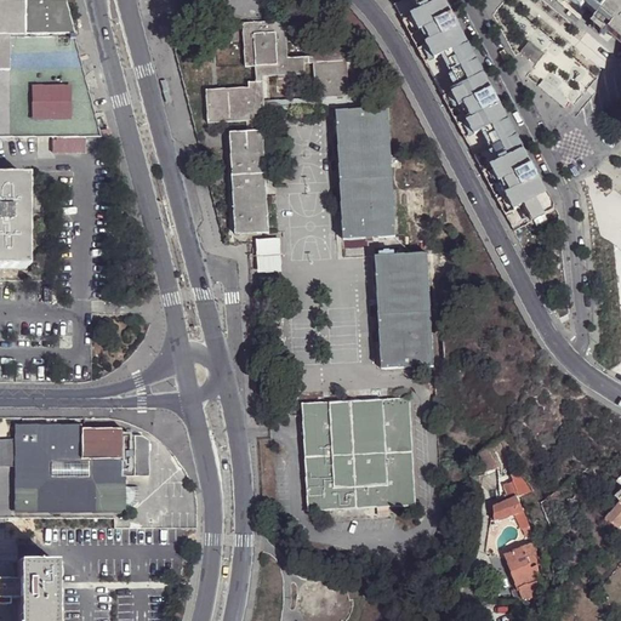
[(0,0),(0,38),(75,40),(64,0),(0,0)]
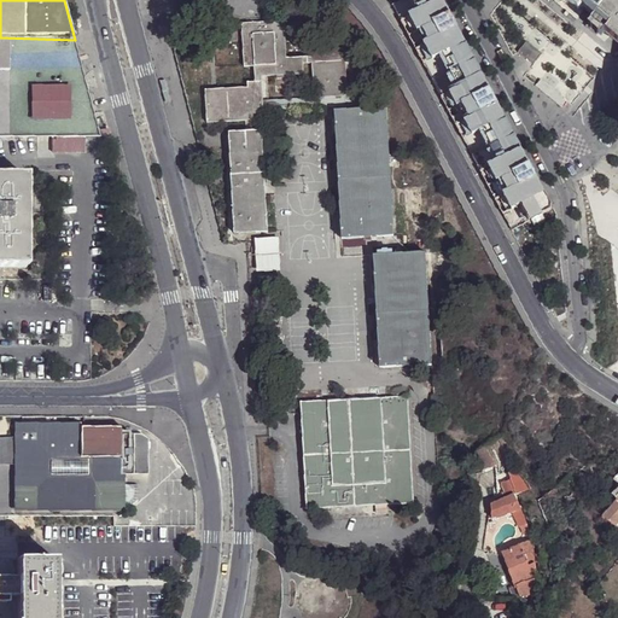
[(443,0),(402,0),(394,5),(432,79),(473,57),(443,0)]
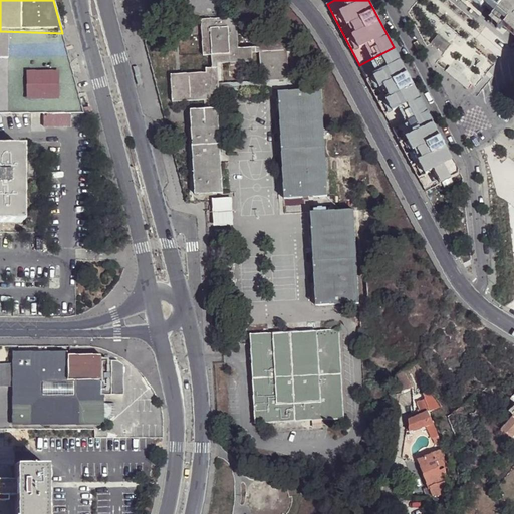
[(499,18),(511,0),(471,0),(481,7),(484,5),(499,18)]
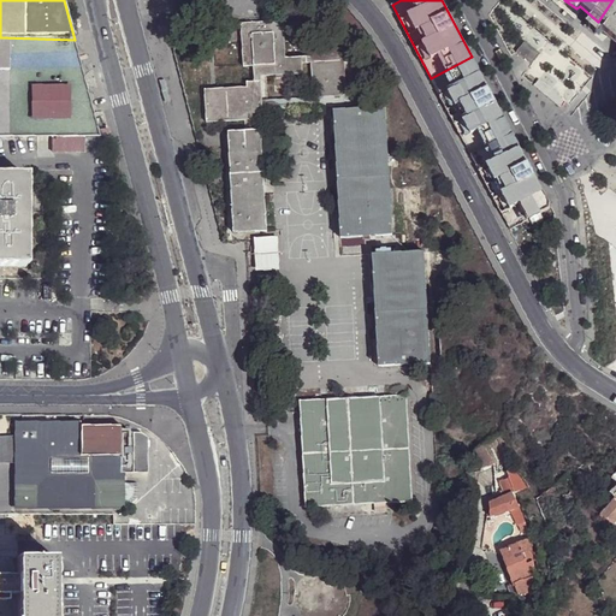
[(615,0),(612,0),(598,22),(605,28),(603,31),(615,41),(615,0)]
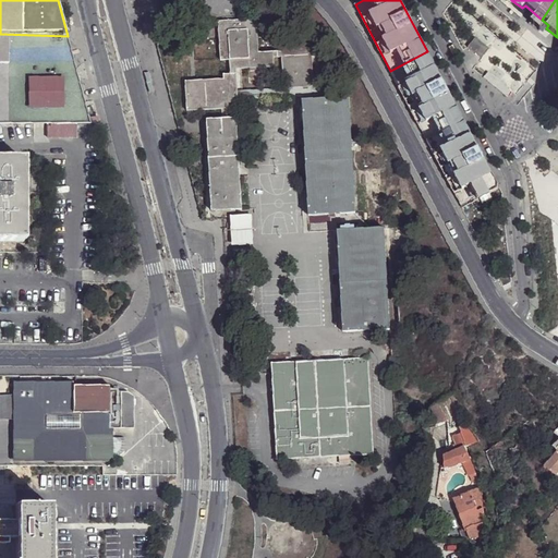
[(229,60),(230,73),(237,72),(237,69),(275,67),(274,57),(281,57),(281,50),(259,52),(257,19),(219,21),(220,60),(229,60)]
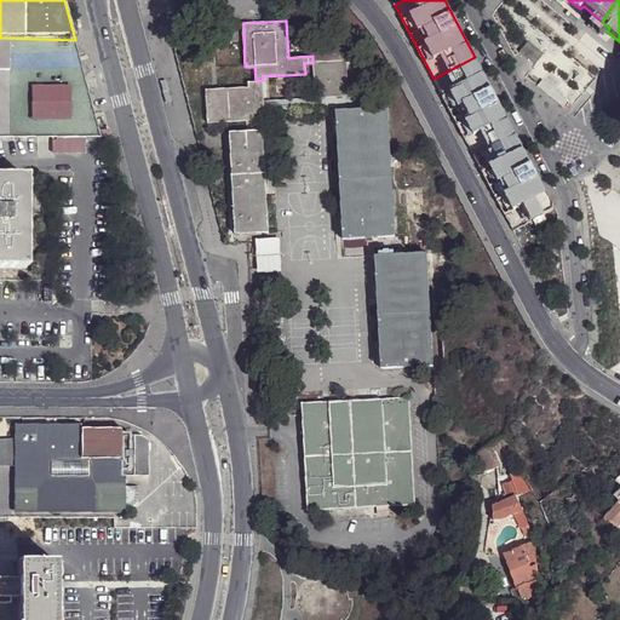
[(75,40),(0,38),(0,135),(99,135),(75,40)]
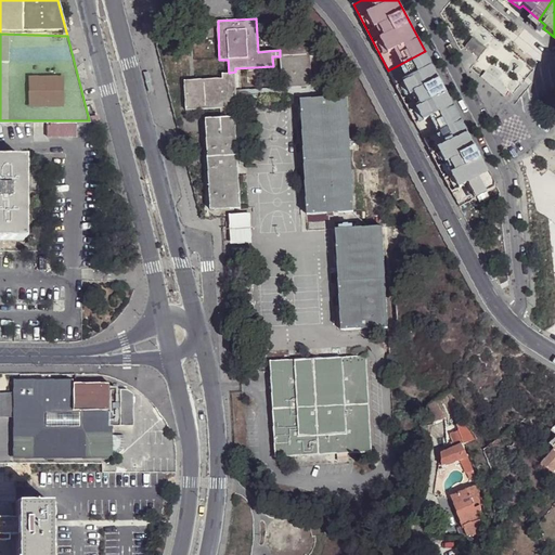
[(282,87),(312,86),(309,36),(279,37),(280,50),(280,56),(282,87)]
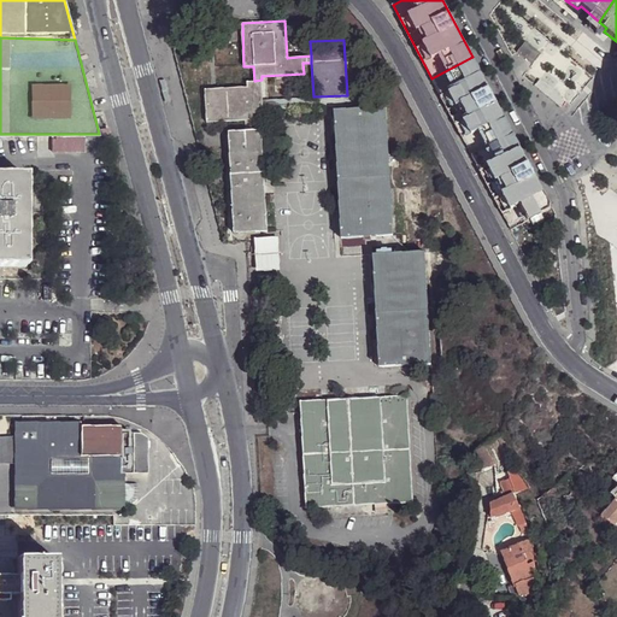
[(542,54),(527,42),(518,53),(534,65),(542,54)]
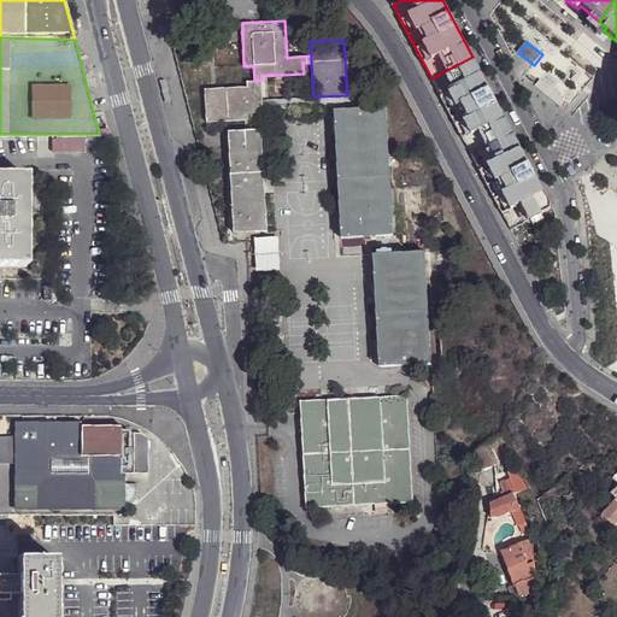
[(472,57),(432,78),(470,153),(511,131),(472,57)]
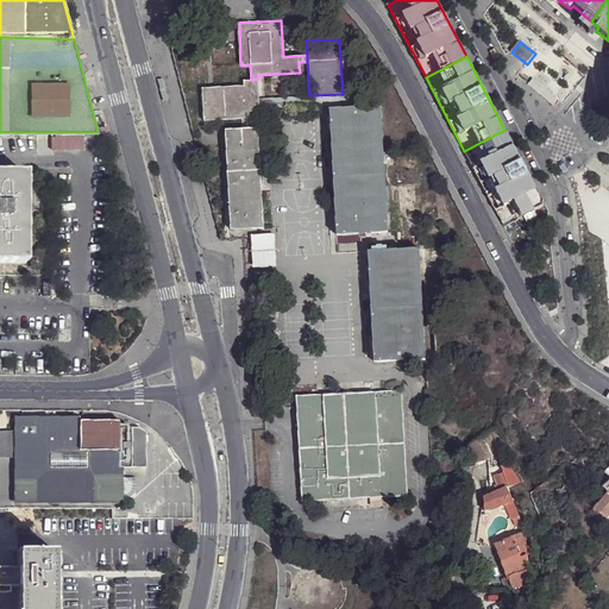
[(261,115),(261,107),(259,96),(258,79),(251,80),(244,81),(244,86),(202,88),(203,120),(261,115)]
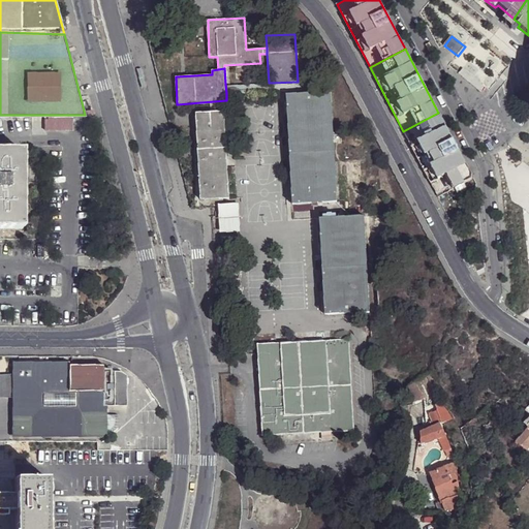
[(459,74),(469,83),(473,78),(463,70),(459,74)]
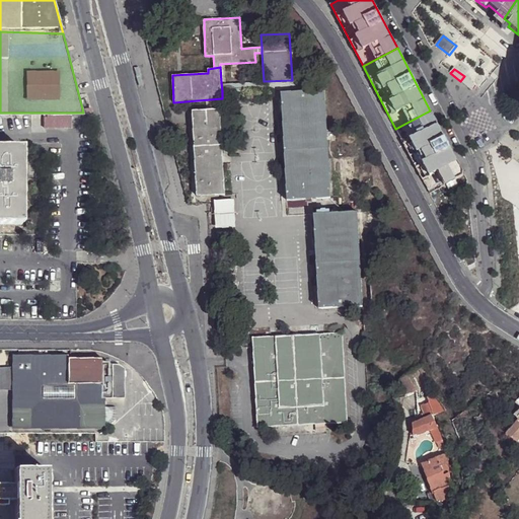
[(461,82),(471,90),(475,85),(465,77),(461,82)]
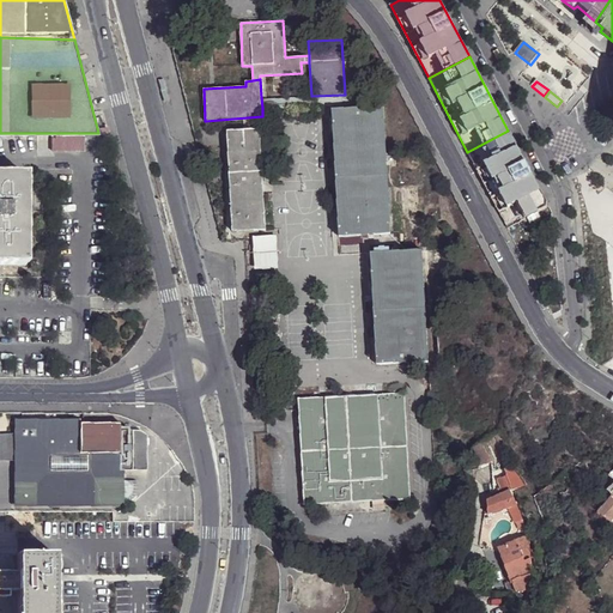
[(352,103),(353,109),(365,108),(363,95),(345,95),(311,96),(261,97),(262,108),(352,103)]
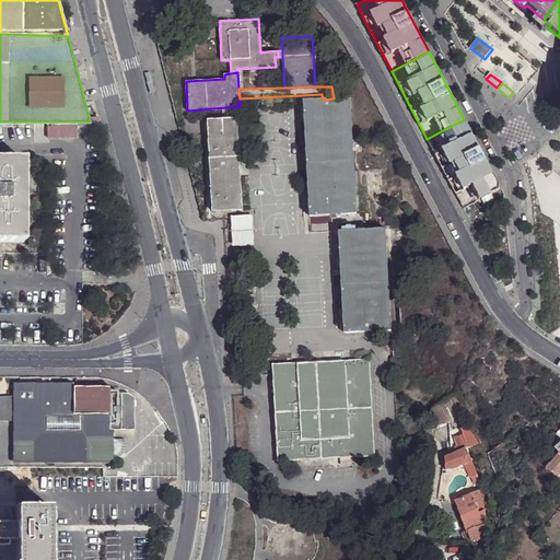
[(311,217),(328,217),(357,214),(350,97),(334,98),(323,100),(304,101),(311,217)]
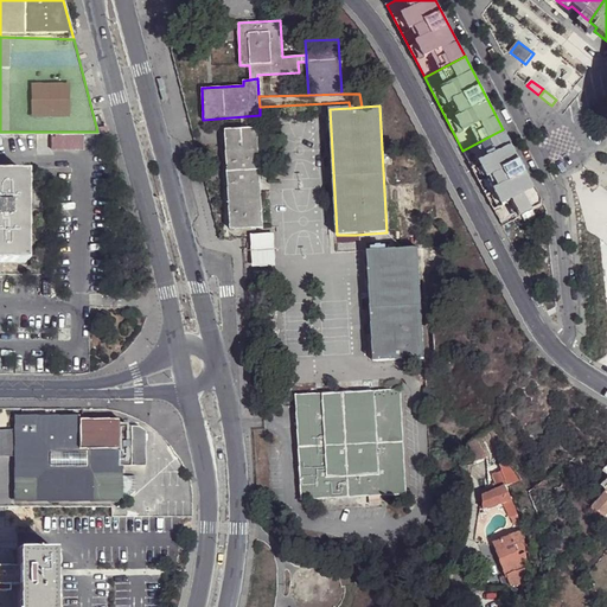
[(231,229),(262,227),(256,127),(225,129),(231,229)]
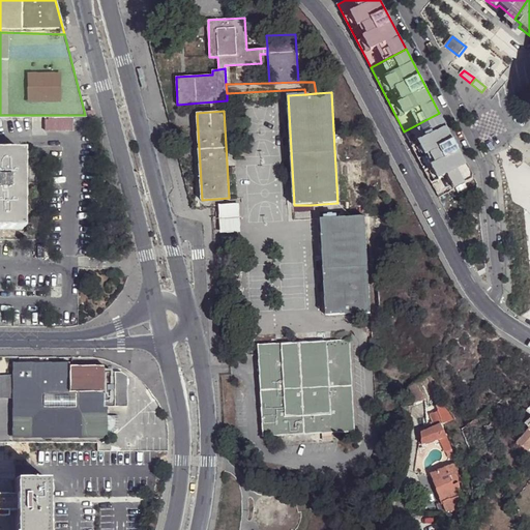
[(439,113),(404,131),(437,195),(473,176),(439,113)]
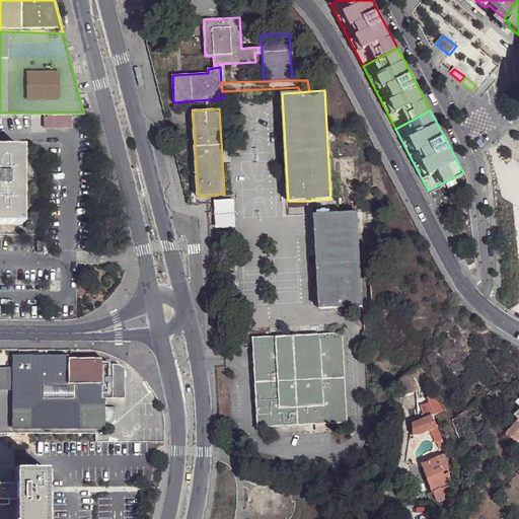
[(21,147),(0,146),(0,224),(20,225),(21,147)]
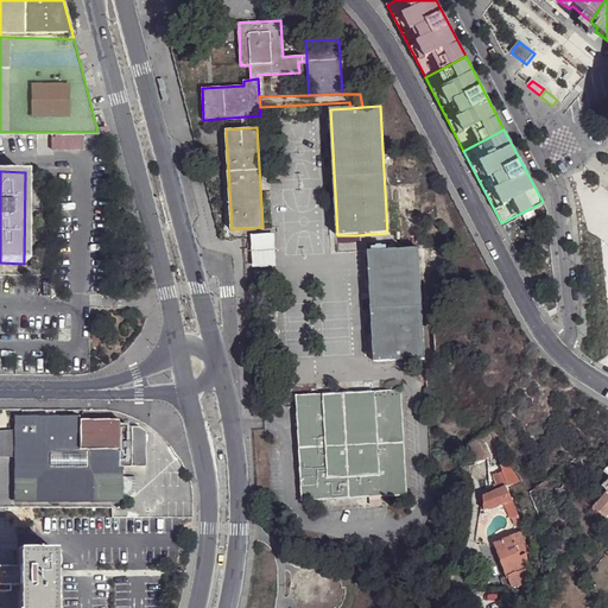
[(386,240),(387,249),(400,249),(398,233),(387,233),(356,235),(356,242),(386,240)]
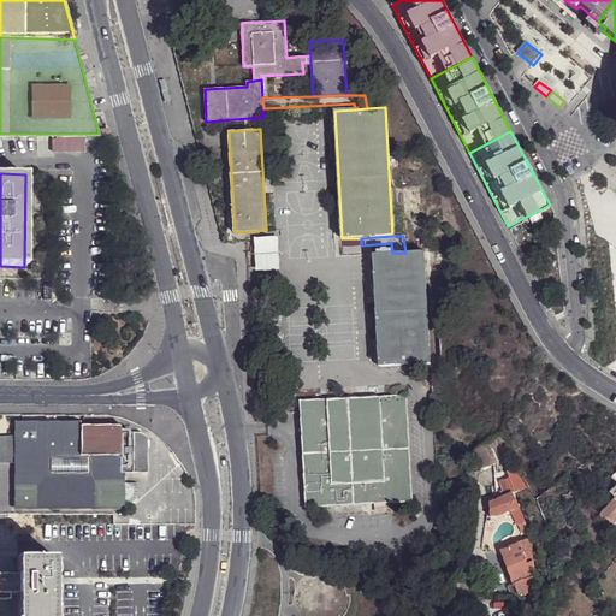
[(276,237),(254,238),(256,268),(278,267),(276,237)]
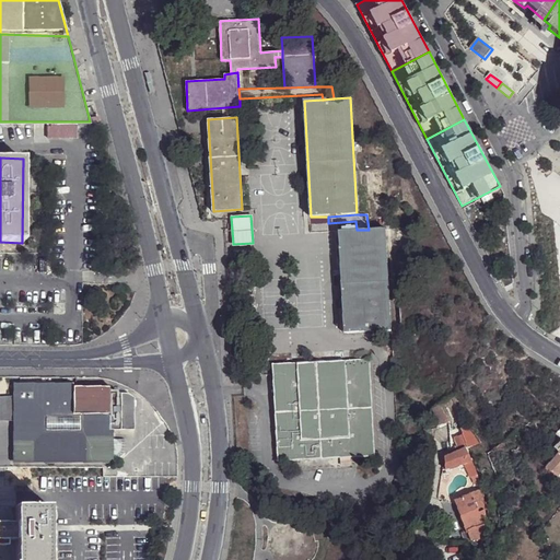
[(369,230),(357,230),(338,232),(343,333),(391,329),(385,229),(369,230)]
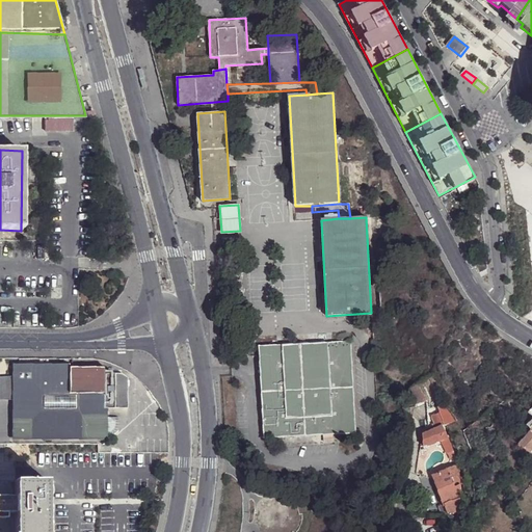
[(283,437),(338,434),(356,433),(351,341),(258,345),(264,437),(283,437)]
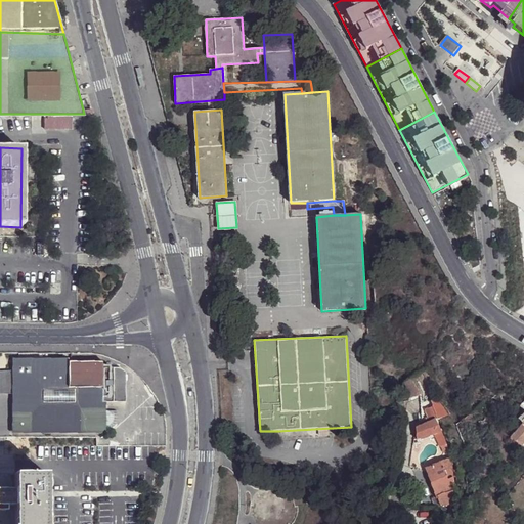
[(9,361),(8,401),(9,436),(87,437),(101,437),(102,404),(108,405),(110,372),(99,370),(98,364),(64,363),(64,361),(9,361)]
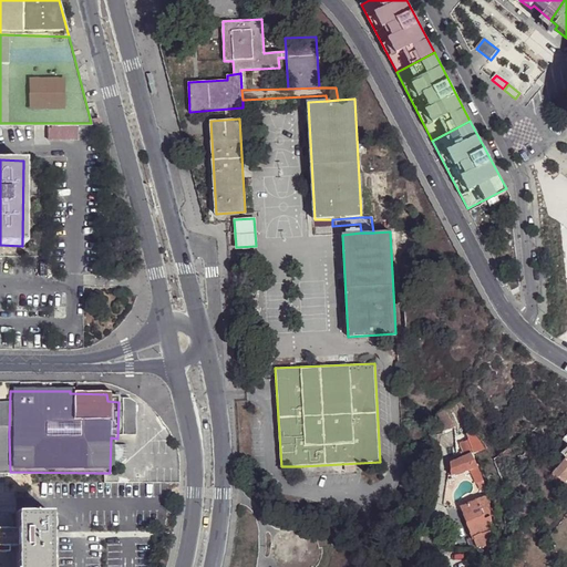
[(454,474),(478,466),(470,440),(461,443),(466,456),(453,462),(454,474)]
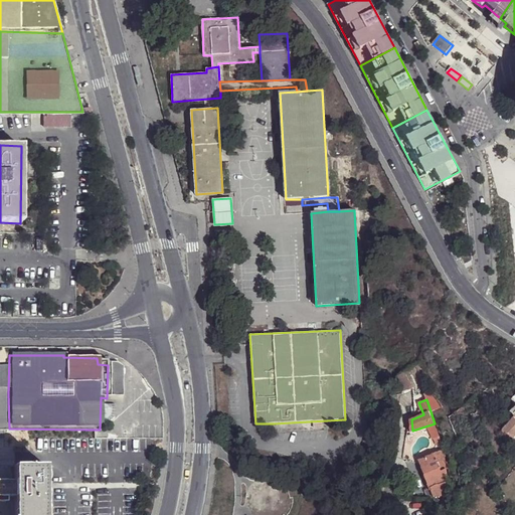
[(502,432),(513,441),(514,437),(514,418),(502,432)]
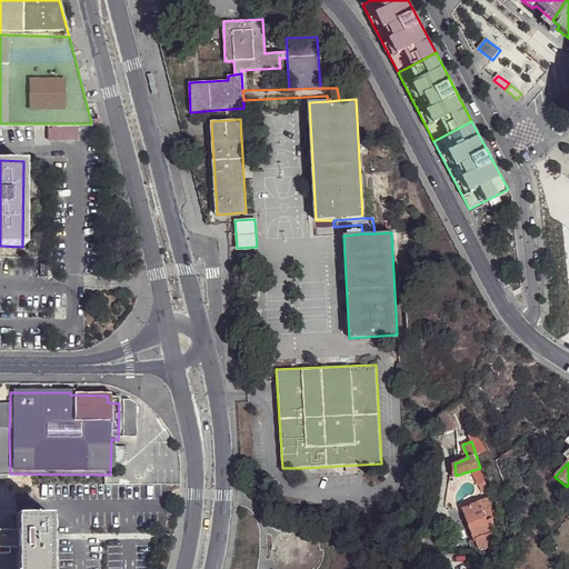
[(361,471),(361,465),(302,468),(302,476),(361,471)]
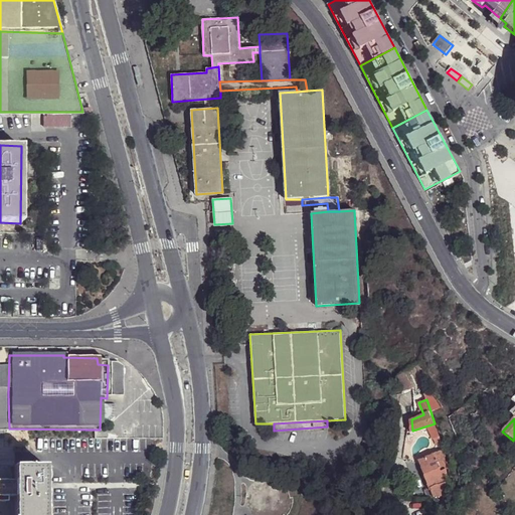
[(502,432),(498,436),(510,444),(513,441),(502,432)]
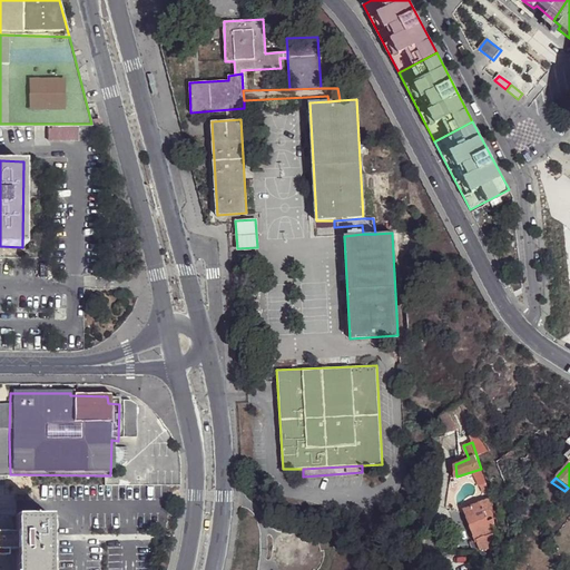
[(484,521),(491,518),(489,503),(479,508),(484,521)]
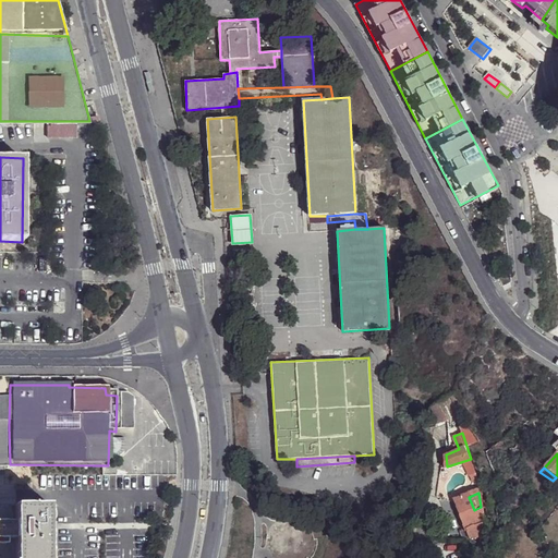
[(482,511),(481,507),(474,510),(469,497),(453,502),(464,529),(481,523),(482,511)]
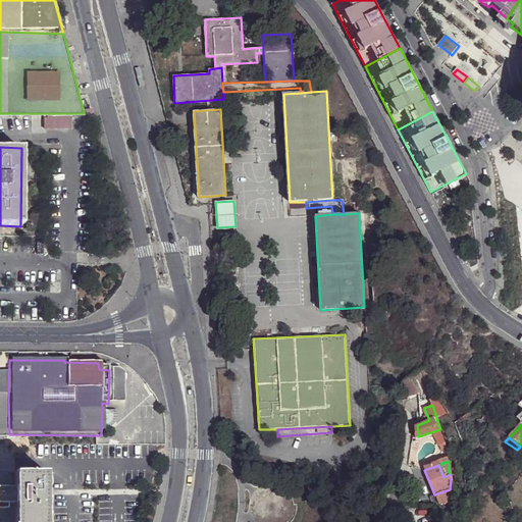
[(13,472),(12,487),(13,505),(12,521),(44,521),(44,472),(13,472)]
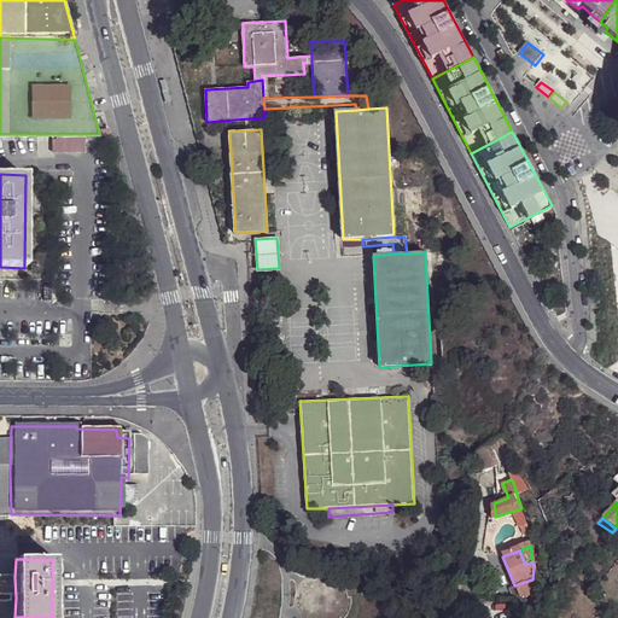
[(4,577),(0,577),(0,596),(5,598),(16,598),(15,577),(4,577)]
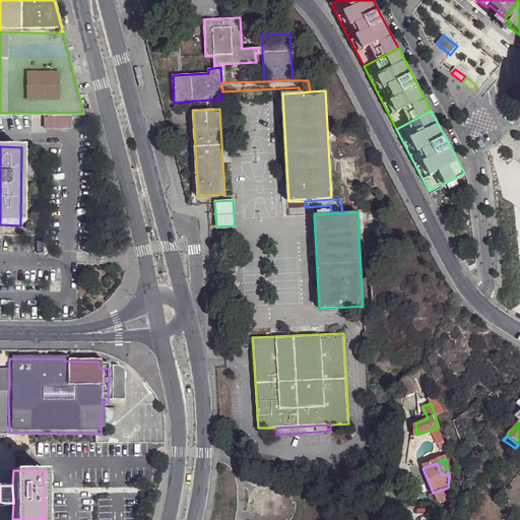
[(448,502),(448,488),(433,493),(438,505),(448,502)]
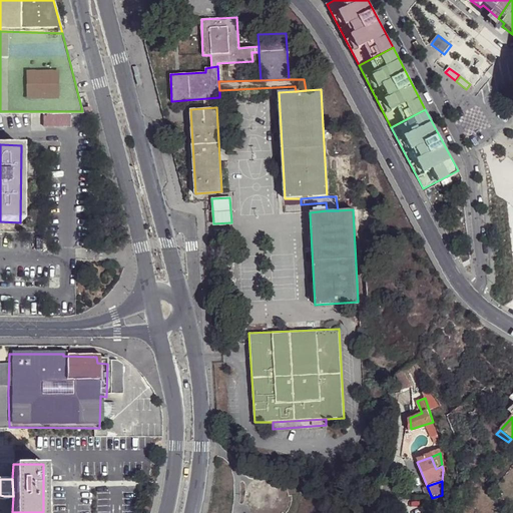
[(442,495),(432,498),(428,499),(431,505),(443,500),(442,495)]
